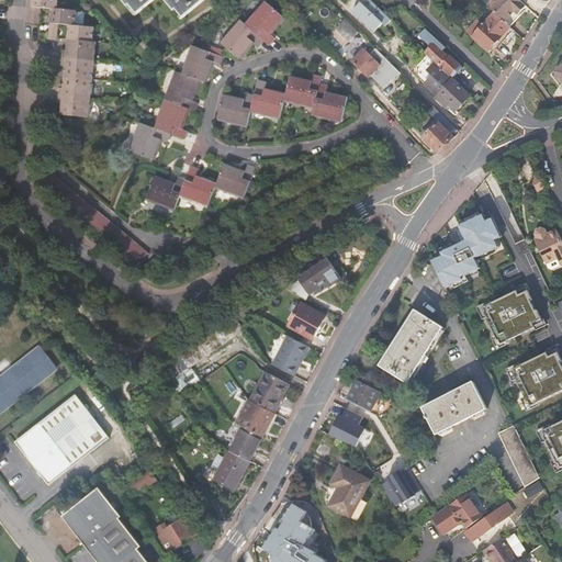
[(123,0),(128,6),(131,3),(138,13),(153,0),(166,0),(175,10),(177,8),(183,17),(203,0),(123,0)]
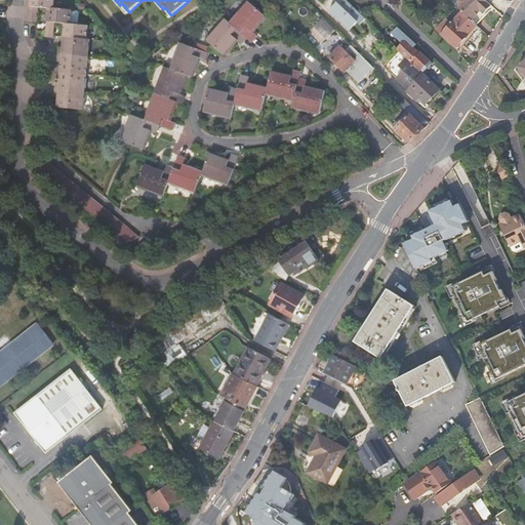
[(360,25),(366,19),(346,0),(339,0),(329,10),(350,30),(357,23),(360,25)]
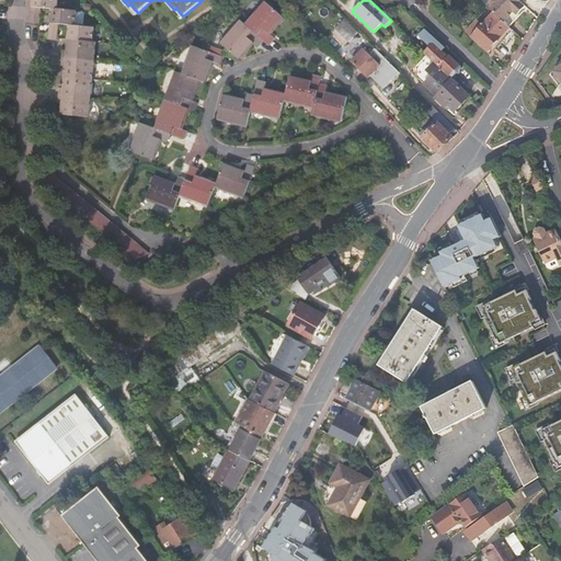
[(523,7),(515,0),(480,0),(493,12),(503,21),(508,26),(519,15),(516,13),(523,7)]
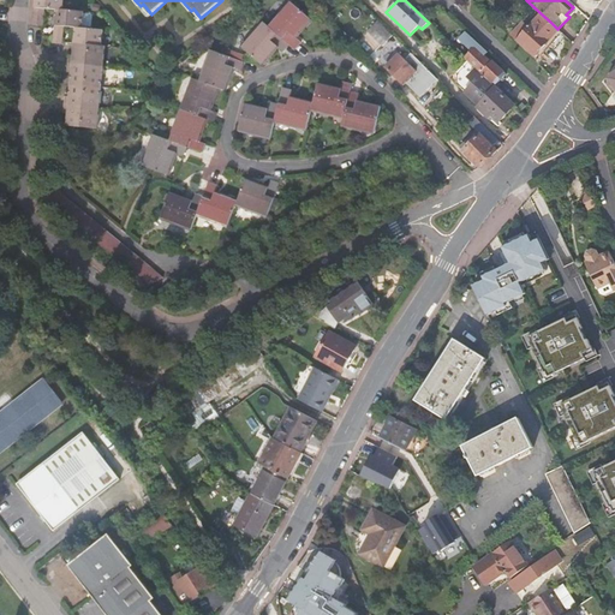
[(250,40),(242,48),(261,64),(269,55),(266,53),(274,45),(276,47),(281,52),(288,43),(293,48),(299,41),(294,36),(291,34),(294,30),(299,25),(302,28),(310,19),(291,4),(284,12),(281,10),(279,15),(267,27),(262,22),(248,37),(250,40)]
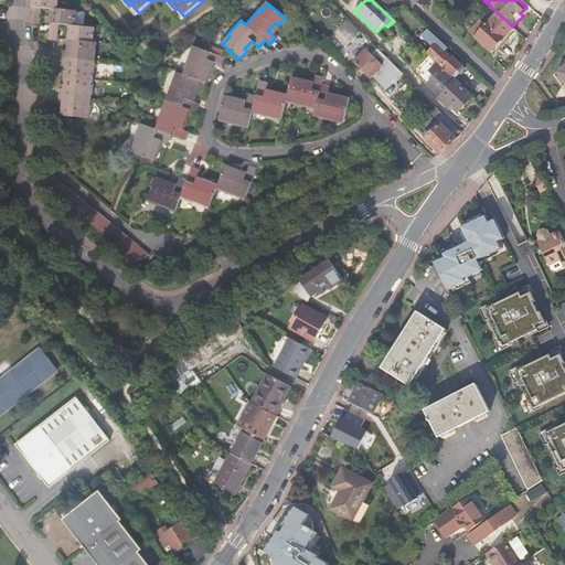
[(41,7),(33,7),(32,21),(40,22),(41,8),(41,7)]
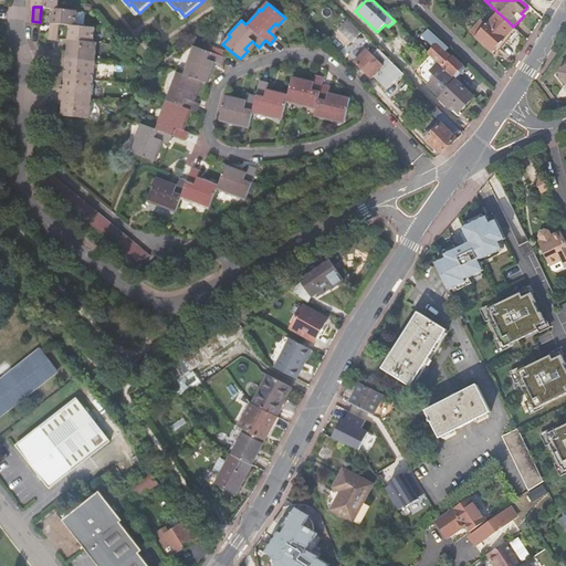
[(52,9),(51,22),(60,23),(60,24),(70,25),(76,25),(79,10),(59,8),(59,9),(52,8),(52,9)]
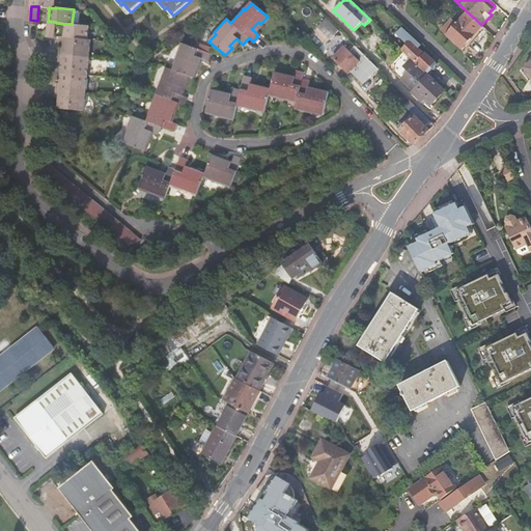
[(484,28),(481,25),(476,20),(467,11),(448,32),(442,27),(440,29),(464,51),(484,28)]
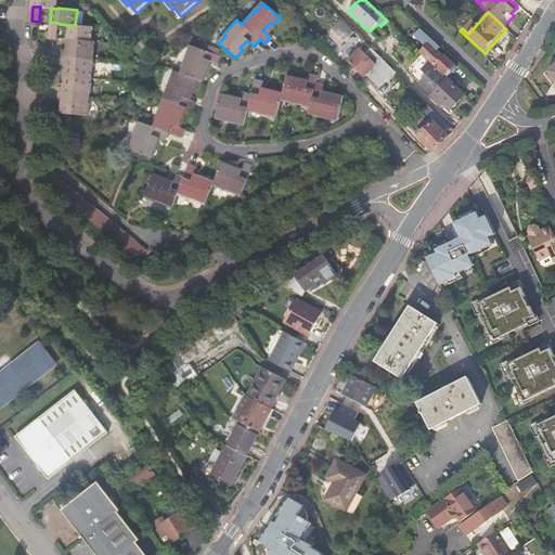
[(355,30),(341,17),(331,27),(345,40),(355,30)]
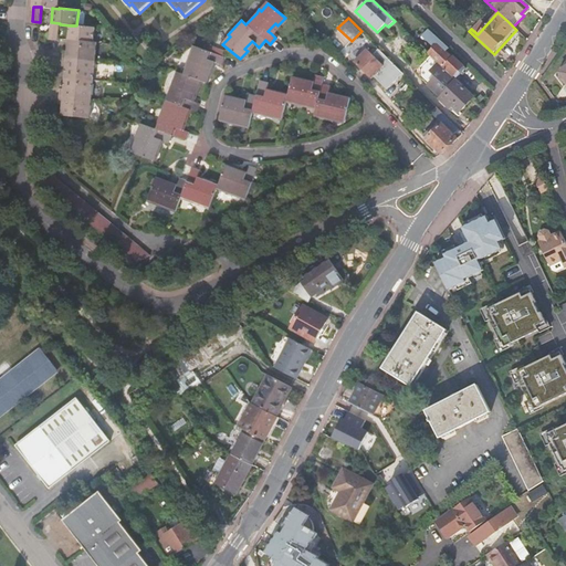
[(51,23),(50,38),(58,39),(60,24),(60,23),(51,22),(51,23)]
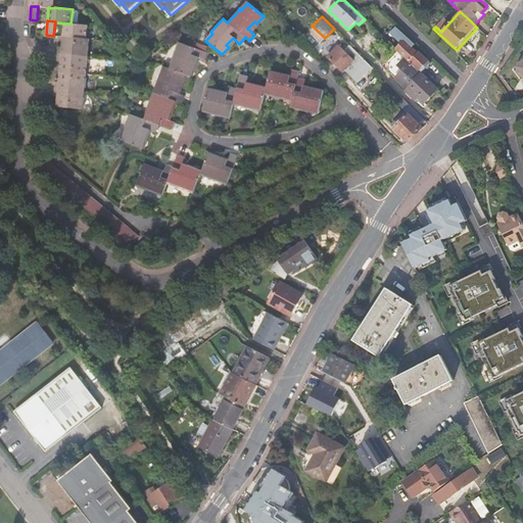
[(88,26),(70,24),(64,24),(63,37),(69,38),(87,39),(88,26)]
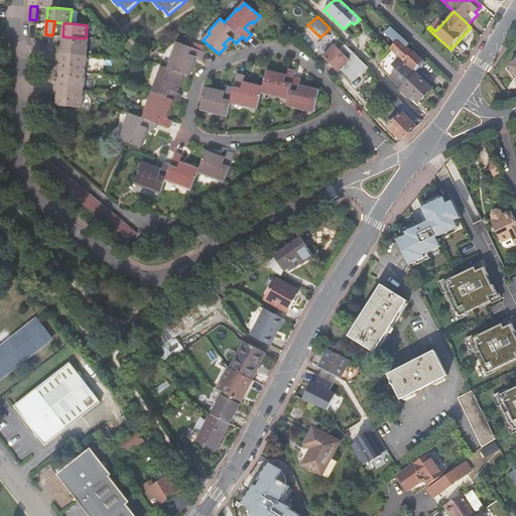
[(416,71),(424,61),(425,61),(413,50),(412,51),(406,46),(409,43),(391,25),(384,32),(395,42),(390,47),(404,60),(416,71)]
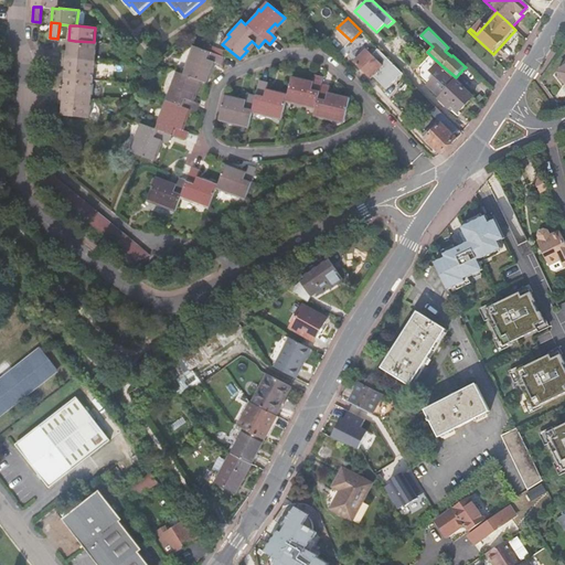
[(64,50),(63,59),(95,61),(97,42),(94,42),(75,41),(75,43),(68,43),(68,51),(64,50)]
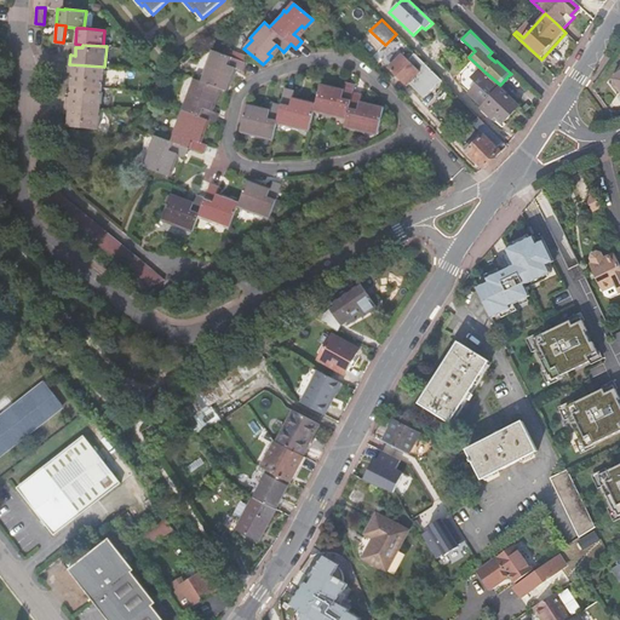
[(151,156),(147,168),(170,177),(173,165),(171,164),(174,153),(178,154),(185,156),(189,147),(205,153),(207,144),(200,142),(196,141),(201,130),(204,131),(208,119),(216,122),(219,113),(212,110),(208,109),(212,98),(216,99),(219,89),(227,91),(230,79),(228,78),(231,67),(235,69),(242,72),(246,62),(212,50),(205,69),(207,70),(204,81),(201,81),(197,79),(193,91),(190,90),(183,110),(185,110),(181,122),(178,121),(171,142),(155,135),(148,155),(151,156)]
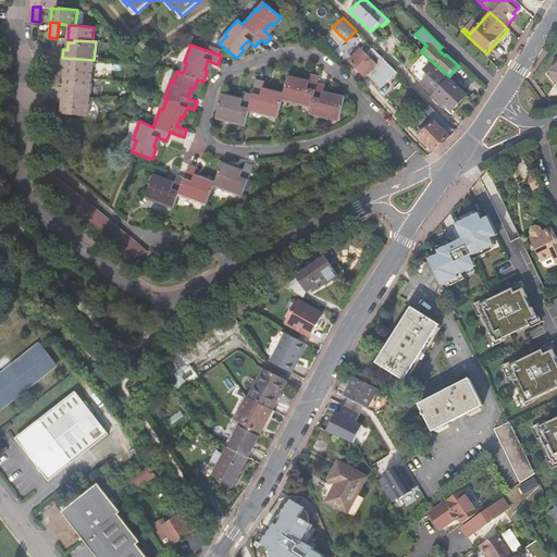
[(380,85),(395,70),(373,48),(367,53),(361,48),(349,60),(364,75),(367,73),(380,85)]
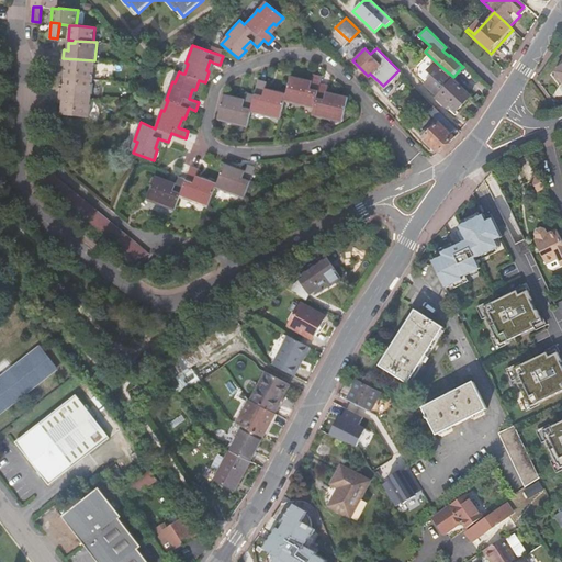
[(422,78),(436,63),(428,55),(417,67),(417,77),(423,81),(422,78)]
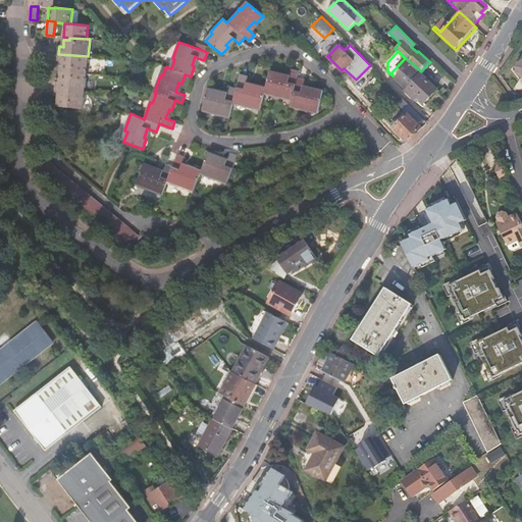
[(88,56),(58,54),(58,61),(61,61),(61,68),(67,69),(67,72),(87,73),(88,56)]
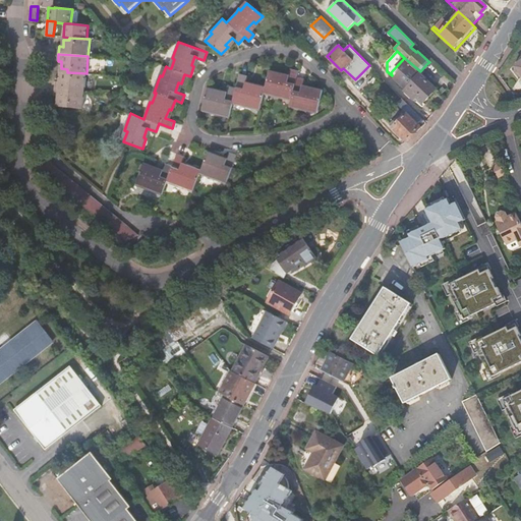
[(422,103),(436,89),(419,73),(420,73),(419,72),(406,60),(404,58),(391,72),(392,75),(406,89),(404,90),(414,100),(416,97),(422,103)]
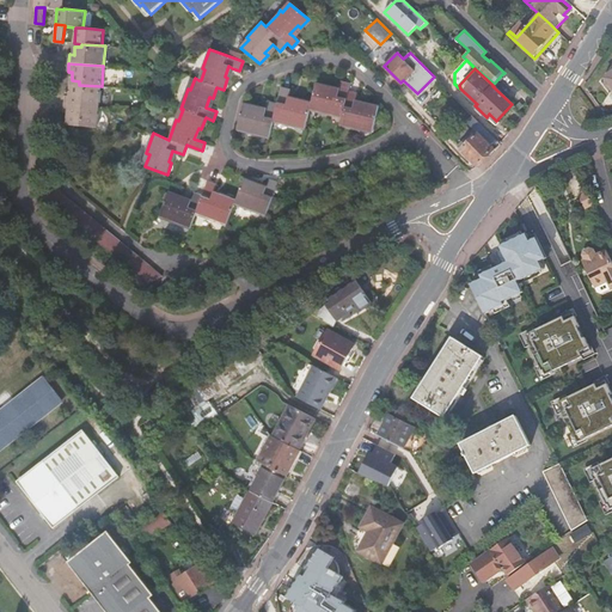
[(243,104),(237,127),(249,130),(248,133),(268,138),(273,121),(294,127),(294,124),(305,127),(310,110),(310,108),(322,110),(320,112),(341,117),(340,126),(360,129),(361,128),(372,130),(375,116),(378,105),(367,103),(366,106),(355,104),(355,101),(356,97),(357,92),(352,91),(348,90),(348,89),(349,83),(342,81),(340,81),(338,89),(337,92),(325,90),(326,86),(316,84),(311,103),(299,101),(299,103),(287,101),(288,97),(289,90),(280,87),(276,104),(267,102),(265,109),(264,112),(254,110),(255,106),(243,104)]
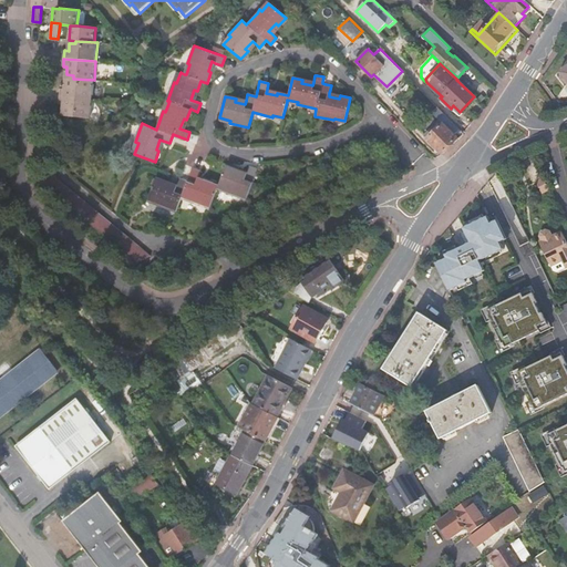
[(61,88),(60,96),(92,99),(94,80),(73,79),(72,82),(65,81),(64,88),(61,88)]
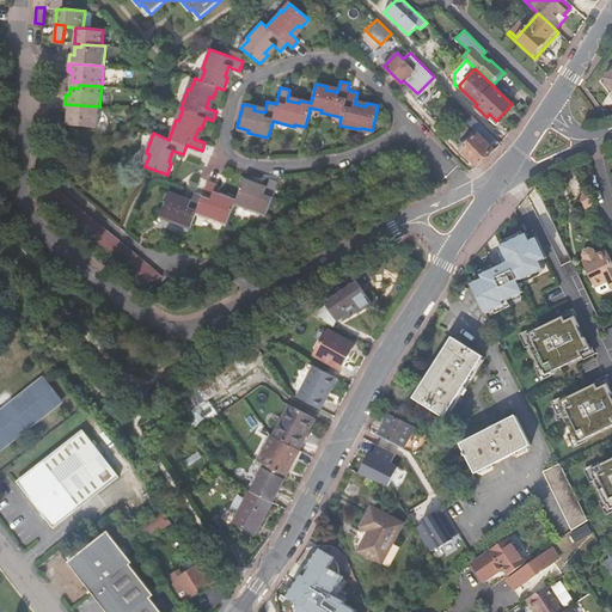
[(99,106),(65,104),(65,112),(68,112),(68,122),(75,122),(74,126),(83,127),(98,128),(99,106)]
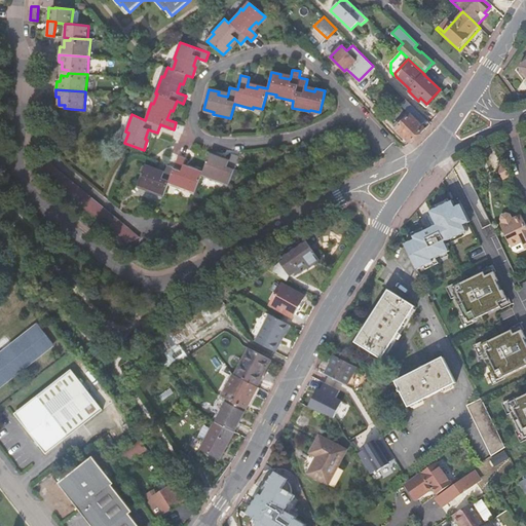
[(426,119),(401,94),(391,103),(399,109),(402,106),(410,115),(398,127),(412,142),(424,128),(420,125),(426,119)]
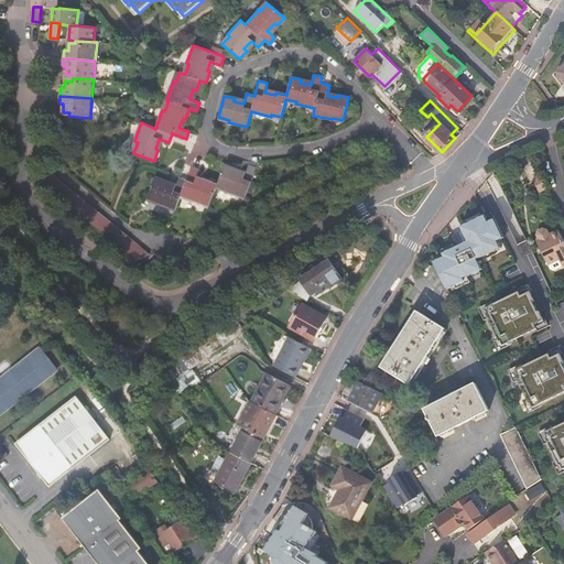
[(156,177),(149,199),(158,202),(159,203),(158,205),(176,210),(181,196),(199,204),(201,202),(212,206),(218,187),(218,185),(228,190),(228,192),(247,198),(257,167),(249,165),(247,172),(245,175),(236,172),(237,167),(227,164),(219,184),(208,181),(207,183),(197,180),(198,176),(201,170),(197,169),(193,167),(188,176),(187,180),(185,180),(180,177),(177,185),(176,186),(176,188),(175,187),(165,184),(166,181),(156,177)]
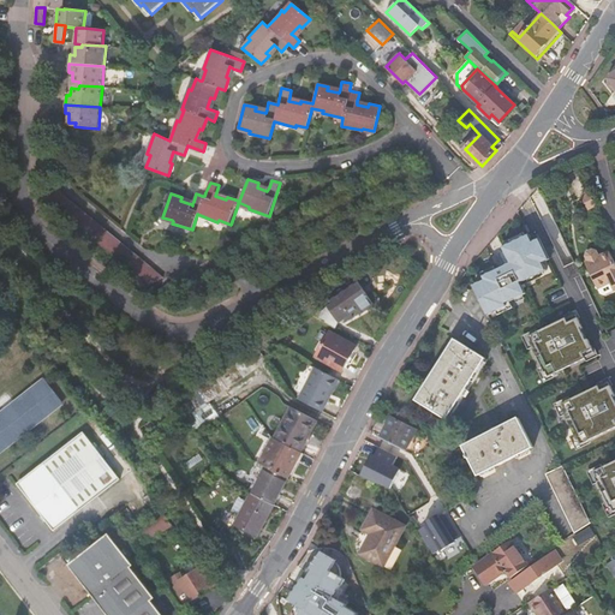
[(165,276),(57,190),(46,199),(123,262),(150,285),(165,276)]
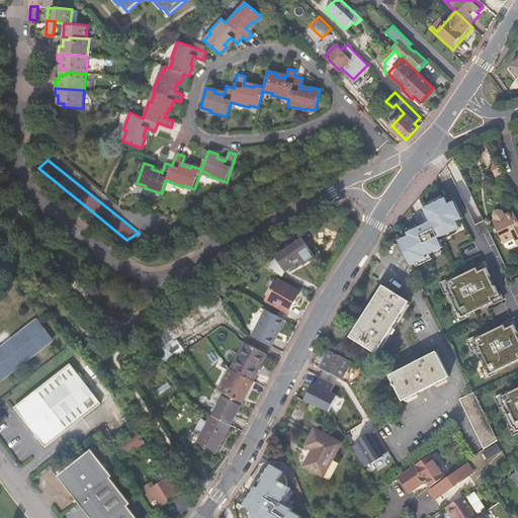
[(502,175),(495,161),(489,165),(496,178),(502,175)]
